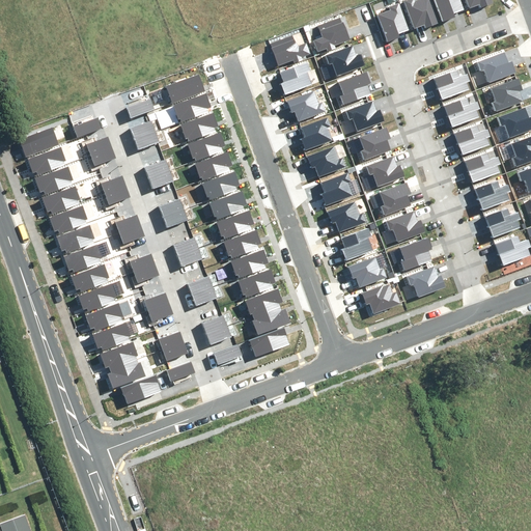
[(426,21),(427,25),(436,22),(428,0),(403,0),(412,26),(426,21)]
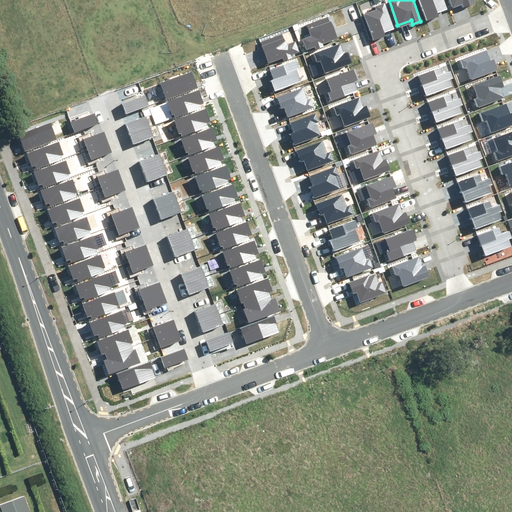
[(417,0),(424,20),(432,17),(431,13),(445,9),(441,0),(417,0)]
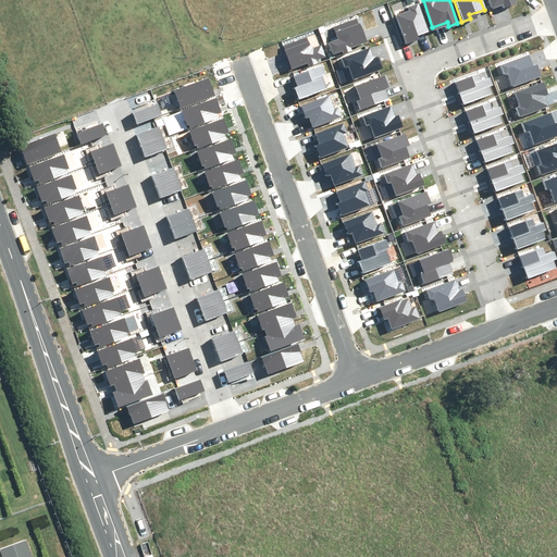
[(405,40),(413,37),(412,34),(428,28),(418,2),(406,7),(407,9),(395,13),(405,40)]
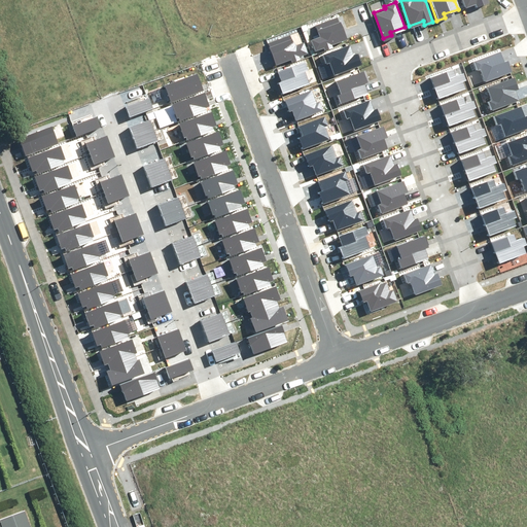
[(311,37),(315,47),(344,37),(337,16),(316,24),(319,34),(311,37)]
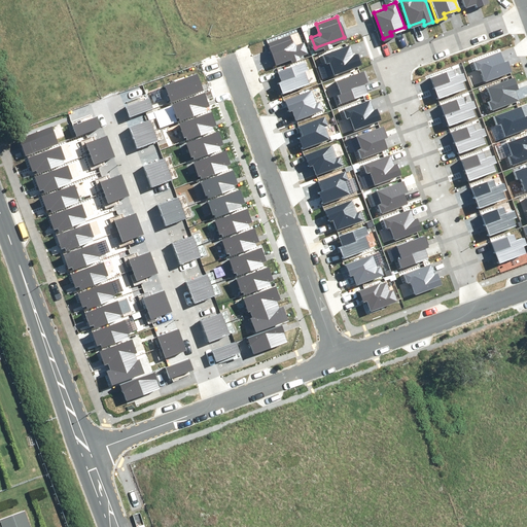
[(323,54),(325,62),(329,61),(335,75),(359,66),(355,55),(353,56),(349,45),(323,54)]
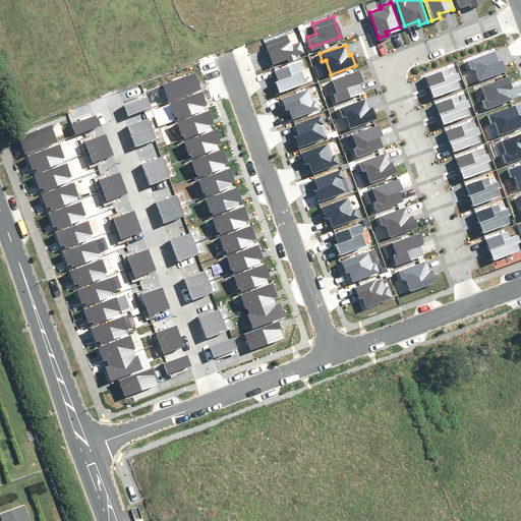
[(467,59),(470,67),(473,66),(478,79),(503,71),(500,60),(497,61),(494,50),(467,59)]
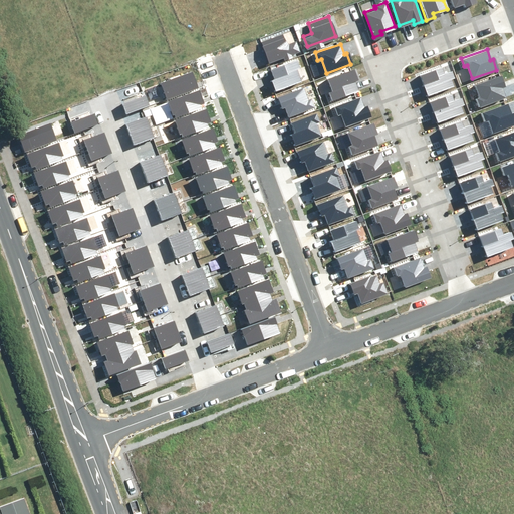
[(296,67),(299,66),(296,58),(271,67),(275,78),(272,79),(277,90),(301,81),(296,67)]
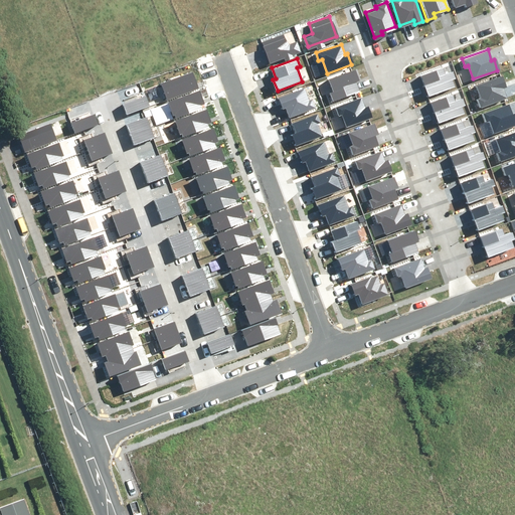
[(419,74),(426,95),(454,86),(451,77),(454,76),(452,68),(443,71),(441,67),(419,74)]
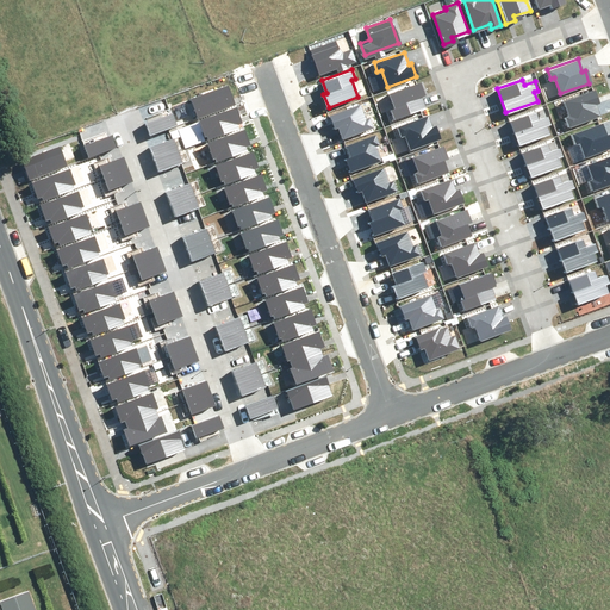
[(394,107),(391,109),(393,118),(424,109),(419,95),(423,95),(418,81),(390,92),(394,107)]
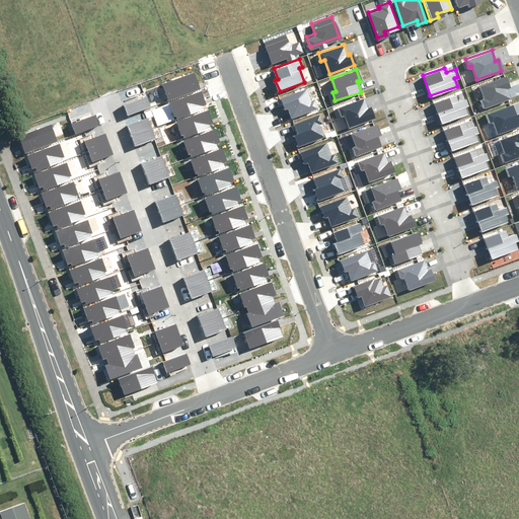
[(170,93),(171,97),(198,88),(197,85),(200,84),(196,72),(164,83),(167,94),(170,93)]
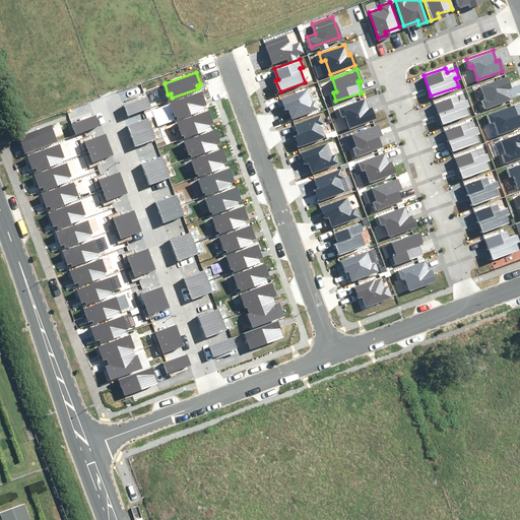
[(483,98),(480,100),(482,108),(509,99),(505,87),(508,87),(504,75),(479,84),(483,98)]
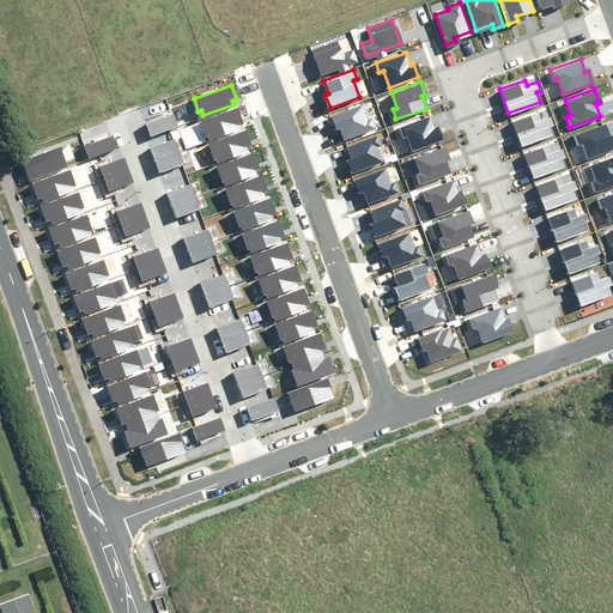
[(375,127),(371,117),(366,119),(360,103),(332,114),(337,127),(339,126),(344,138),(375,127)]
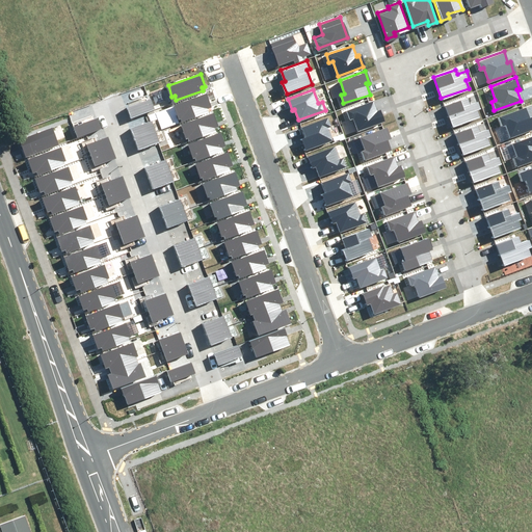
[(181,115),(182,120),(209,110),(208,106),(211,105),(207,94),(175,105),(179,116),(181,115)]
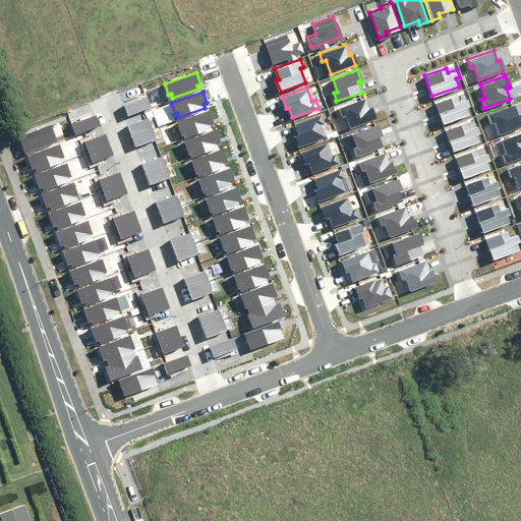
[(435,103),(442,123),(469,113),(466,105),(469,104),(466,97),(458,100),(456,95),(435,103)]
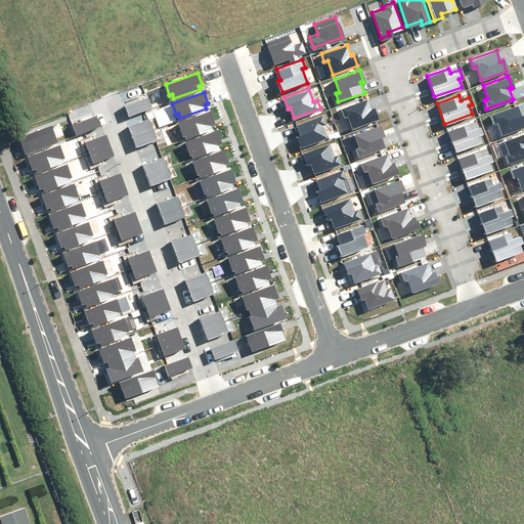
[(146,96),(128,103),(132,115),(150,107),(146,96)]
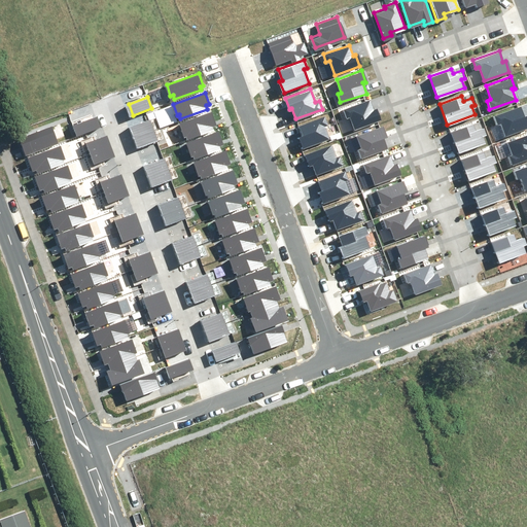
[(343,108),(346,116),(349,115),(354,130),(380,121),(376,109),(373,110),(370,100),(343,108)]
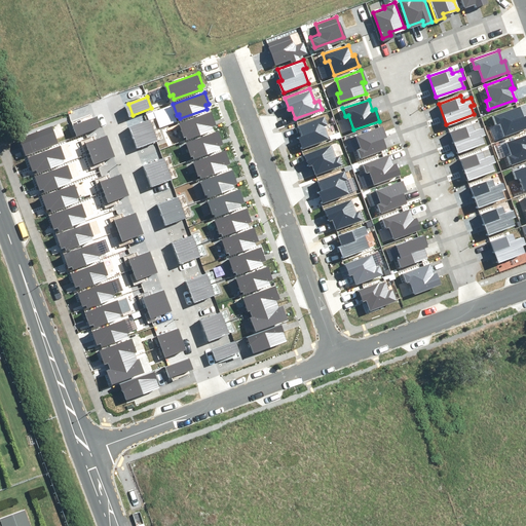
[(492,113),(495,121),(498,120),(503,135),(525,126),(525,117),(525,114),(522,115),(519,104),(492,113)]
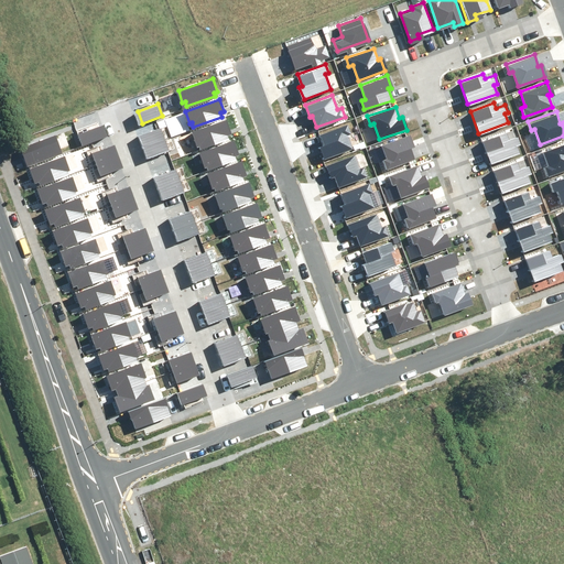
[(199,143),(201,147),(229,137),(228,133),(231,132),(227,119),(193,131),(196,143),(199,143)]
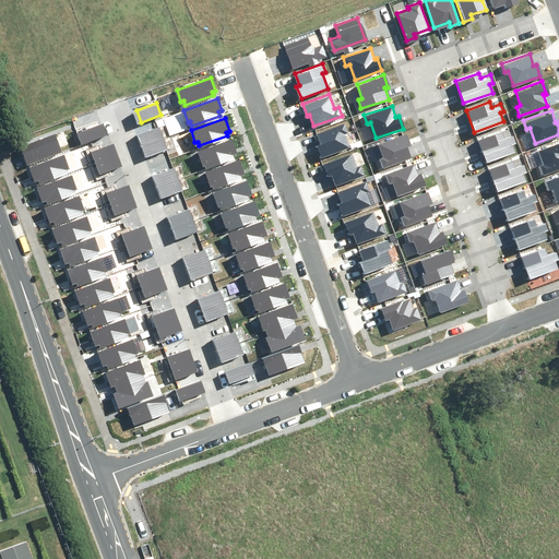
[(343,132),(346,131),(343,122),(316,133),(320,144),(318,145),(322,157),(348,147),(343,132)]
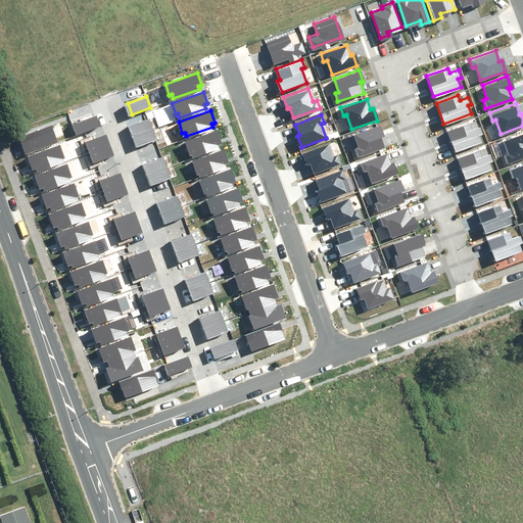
[(74,124),(77,135),(99,127),(95,116),(74,124)]
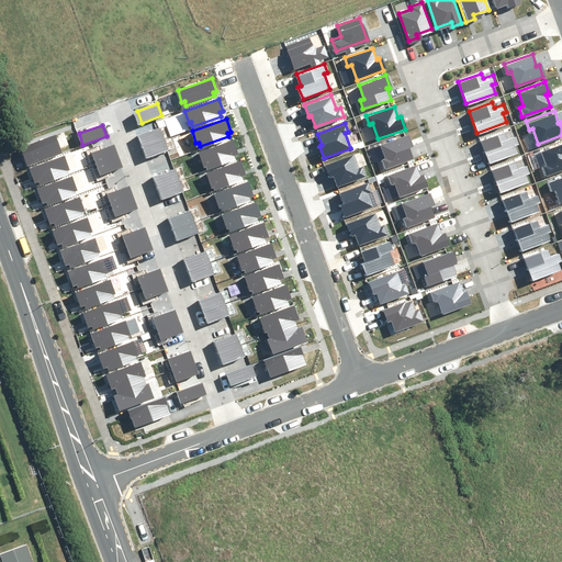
[(159,126),(138,134),(143,144),(163,136),(159,126)]
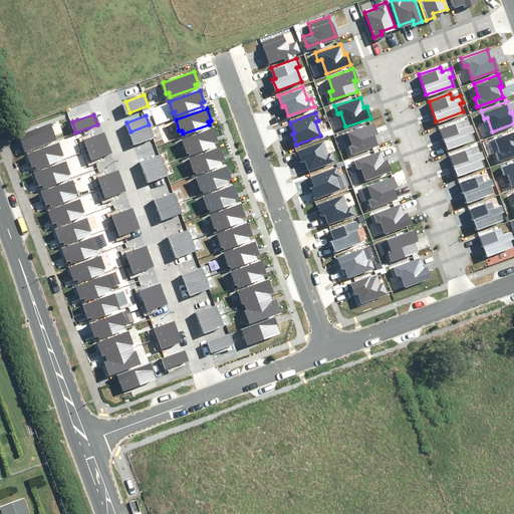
[(439,127),(446,148),(473,139),(470,131),(473,130),(470,121),(462,124),(460,120),(439,127)]
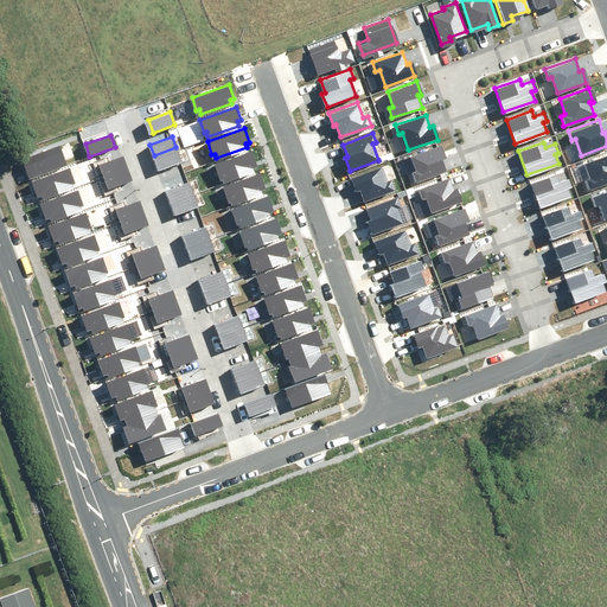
[(415,171),(411,172),(415,181),(445,171),(441,159),(443,158),(439,145),(410,154),(415,171)]
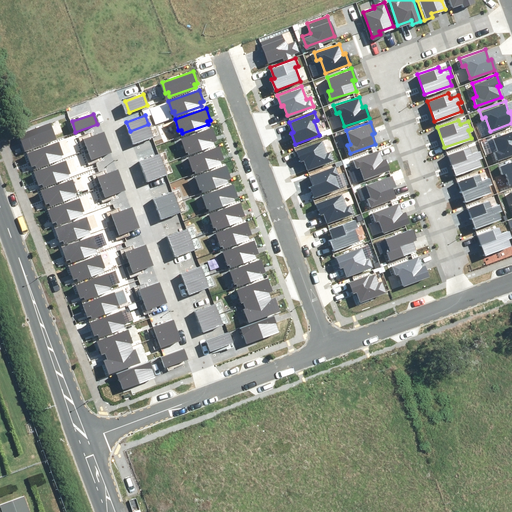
[(20,135),(24,147),(28,146),(29,150),(55,140),(54,137),(56,137),(51,124),(20,135)]
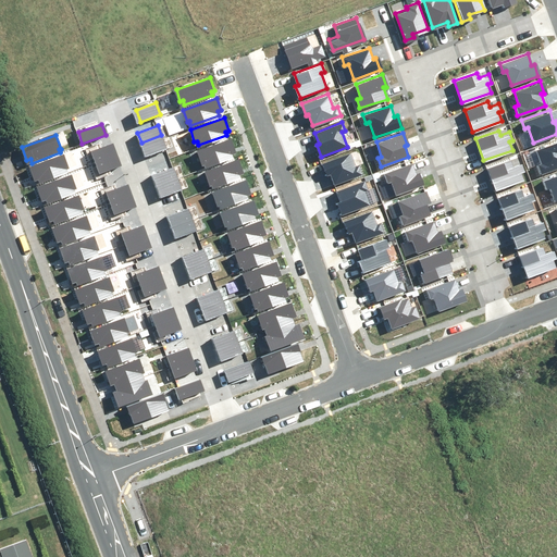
[(161,135),(141,143),(146,155),(165,147),(161,135)]
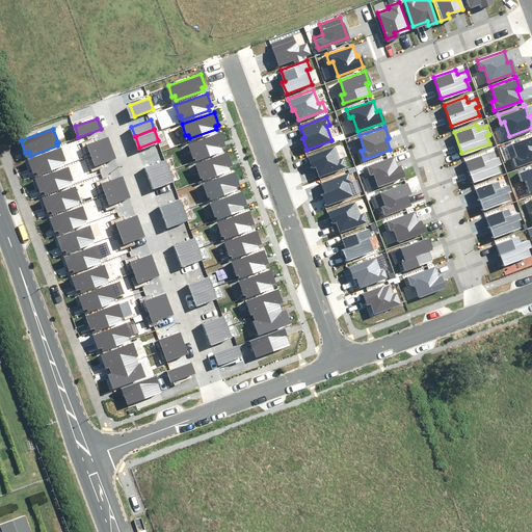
[(193,153),(194,157),(221,147),(220,143),(223,142),(219,131),(187,142),(191,154),(193,153)]
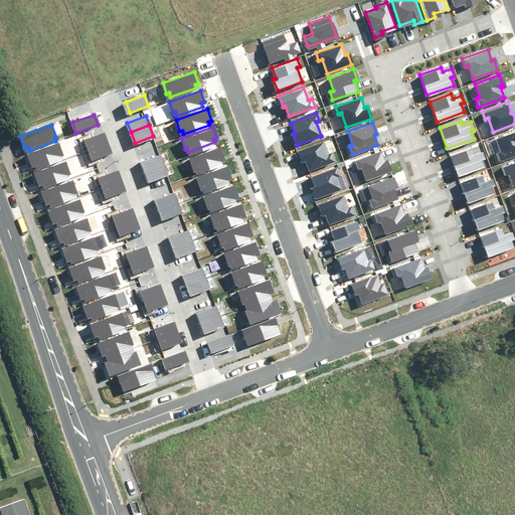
[(500,150),(496,151),(499,159),(514,153),(514,129),(495,137),(500,150)]
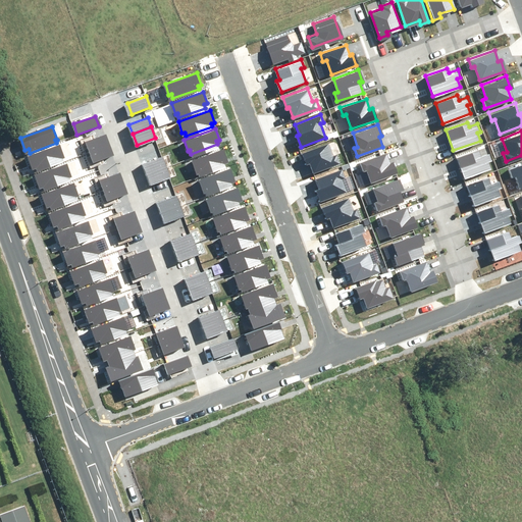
[(85,142),(89,151),(111,144),(108,134),(85,142)]
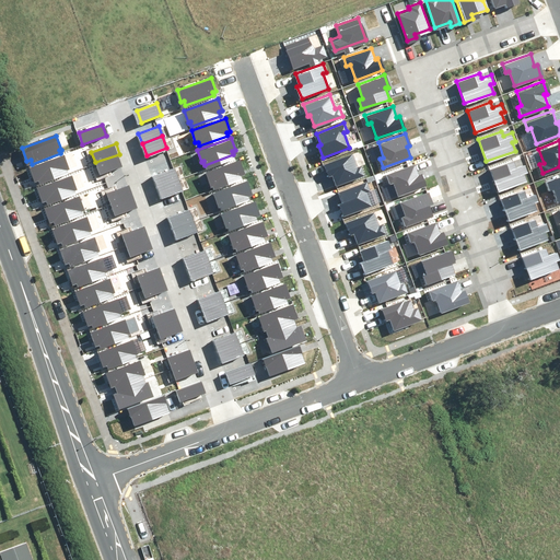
[(363,174),(360,165),(356,167),(350,152),(324,162),(328,174),(331,173),(336,185),(363,174)]
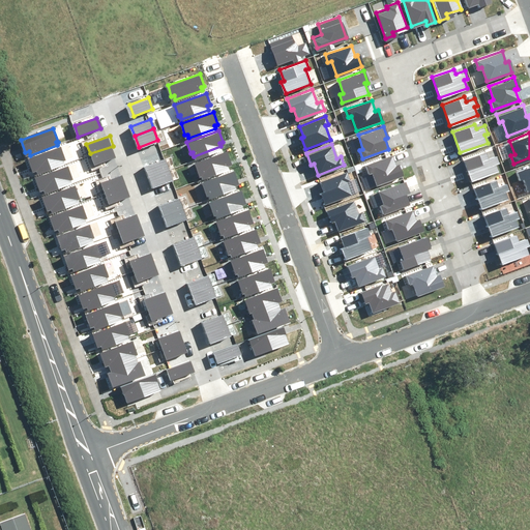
[(90,153),(93,165),(117,156),(113,146),(90,153)]
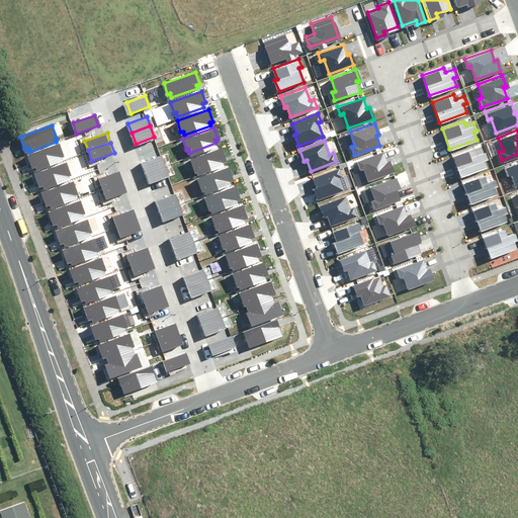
[(28,155),(33,167),(36,166),(37,170),(65,160),(64,157),(65,157),(61,144),(28,155)]
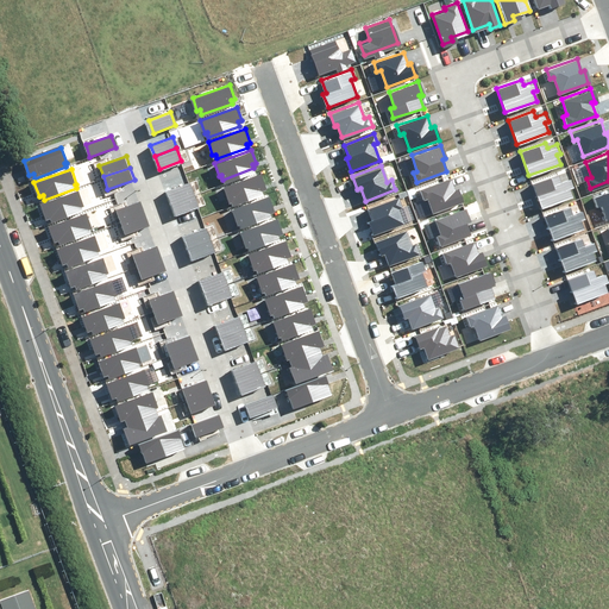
[(231,198),(232,201),(263,190),(262,187),(265,186),(261,171),(224,184),(227,198),(231,198)]
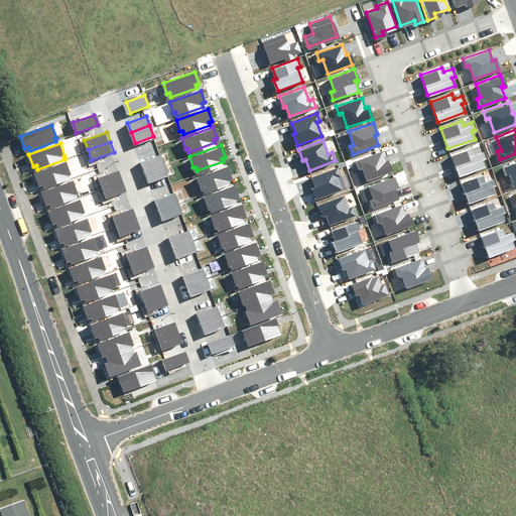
[(449,156),(457,176),(484,167),(481,159),(484,158),(482,150),(473,153),(471,149),(449,156)]
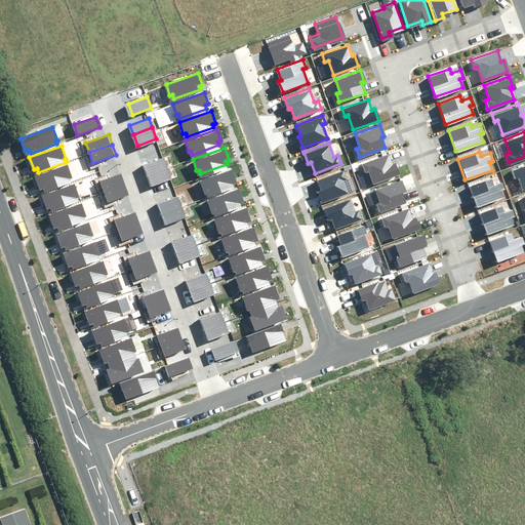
[(362,162),(365,169),(369,168),(373,183),(399,174),(395,162),(392,163),(389,153),(362,162)]
